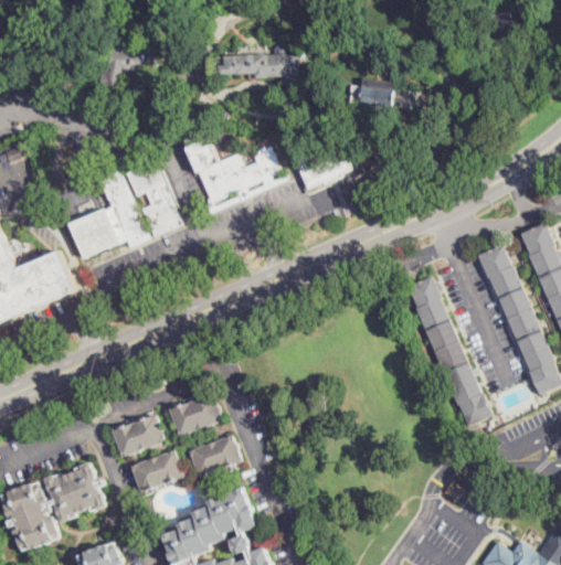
[(514,30),(491,34),(489,19),(510,16),(514,30)]
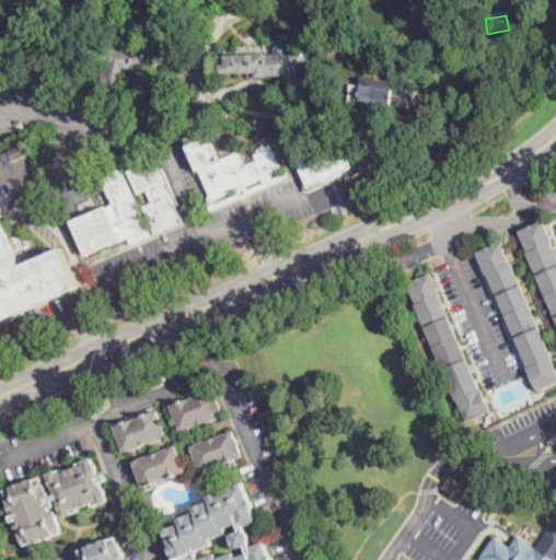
[(152,48),(149,69),(146,68),(145,72),(123,68),(118,88),(101,84),(107,47),(127,50),(128,44),(152,48)]
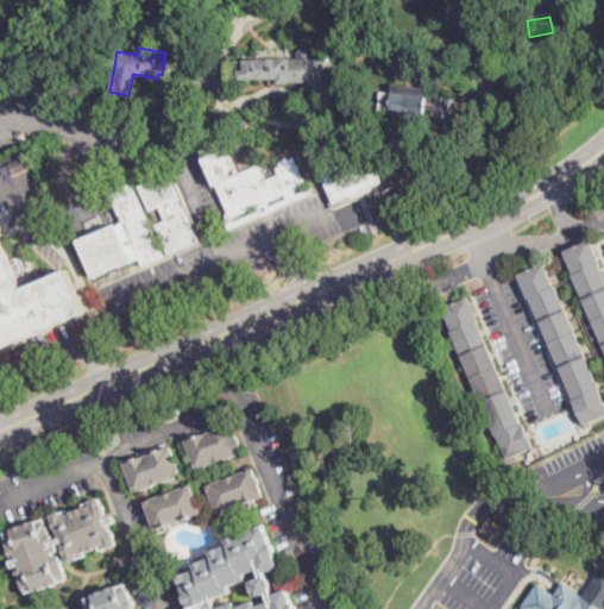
[(307,51),(307,58),(321,57),(322,81),(321,81),(321,92),(303,92),(302,82),(264,83),(264,79),(232,80),(231,69),(234,69),(234,61),(241,61),(241,60),(253,60),(253,58),(287,58),(295,58),(295,54),(300,49),(303,49),(307,51)]
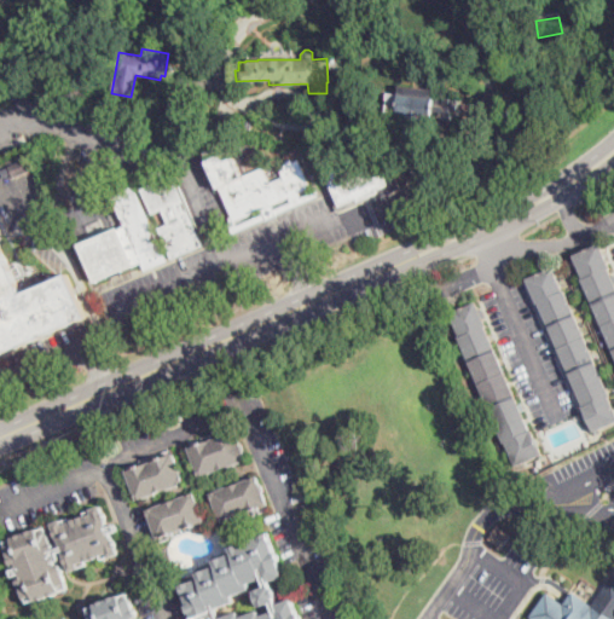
[(521,71),(517,85),(504,81),(508,68),(521,71)]
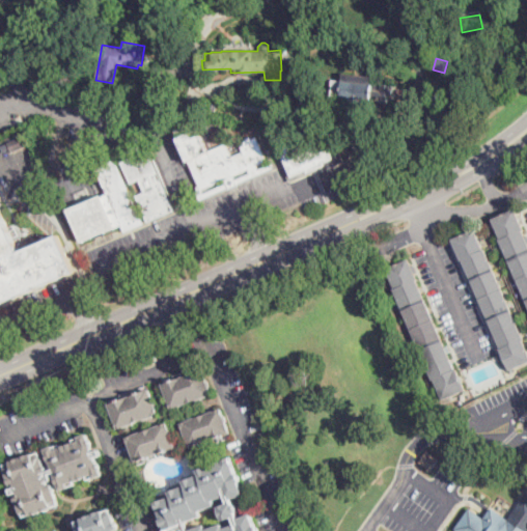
[(370,77),(370,83),(394,85),(393,95),(390,95),(389,104),(386,104),(385,110),(380,110),(380,106),(366,105),(366,102),(359,101),(359,105),(348,104),(348,99),(337,98),(337,96),(328,95),(329,80),(340,82),(340,74),(370,77)]
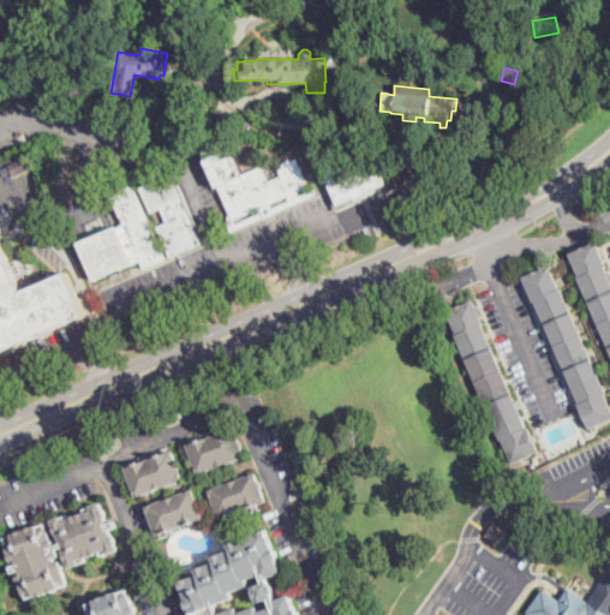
[(187,107),(185,115),(168,112),(171,103),(187,107)]
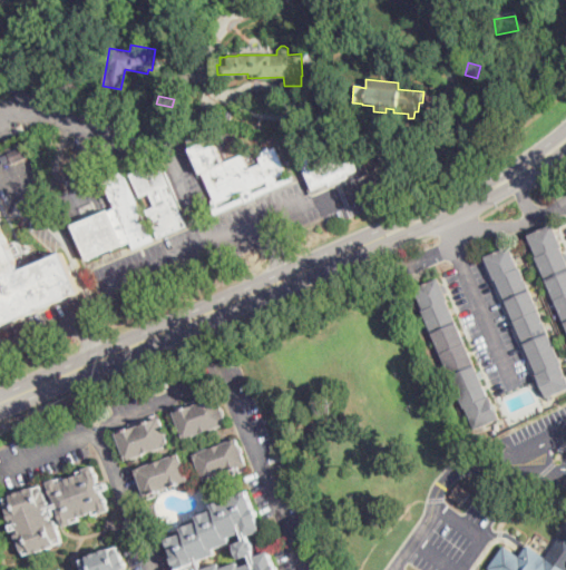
[(295,119),(296,104),(249,101),(249,117),(295,119)]
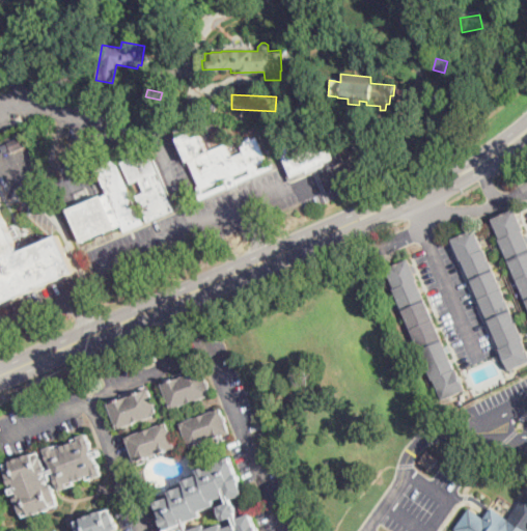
[(213,106),(211,113),(200,110),(202,103),(213,106)]
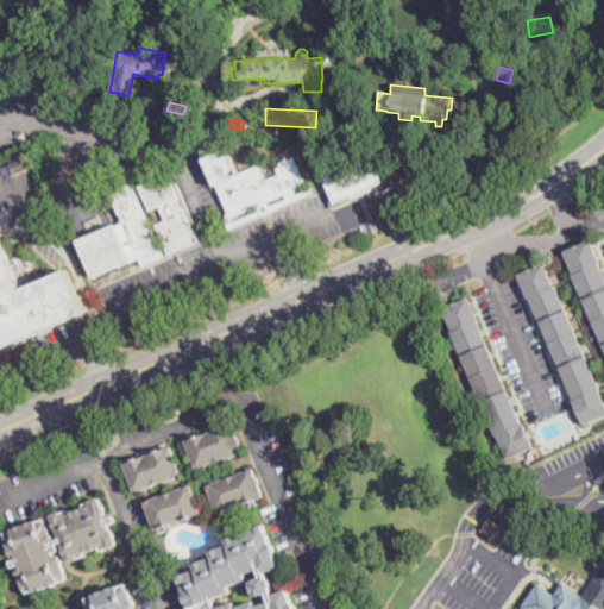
[(127,125),(126,133),(117,132),(118,124),(127,125)]
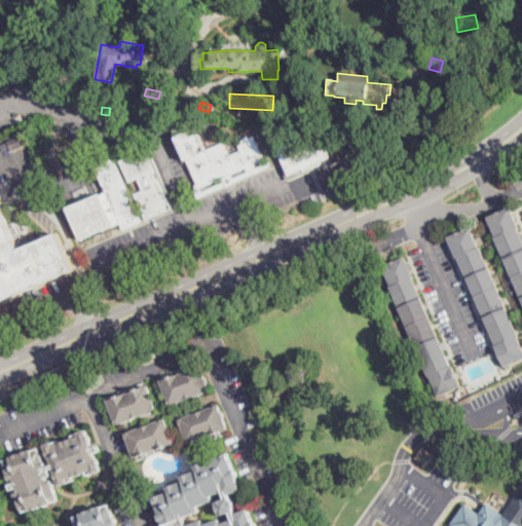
[(212,123),(209,130),(201,127),(204,120),(212,123)]
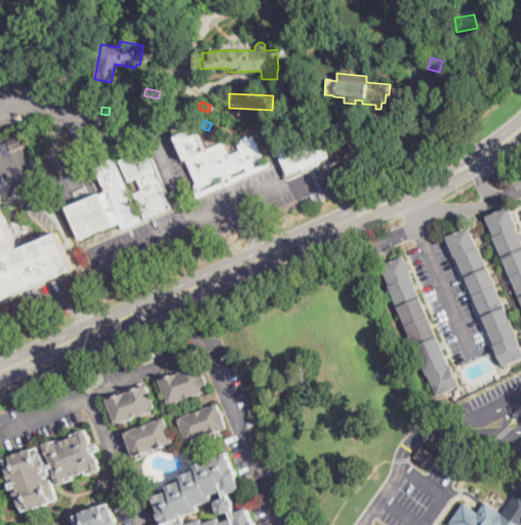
[(186,131),(188,137),(197,134),(203,150),(222,143),(227,155),(238,151),(235,144),(235,143),(242,139),(241,137),(245,136),(246,138),(251,135),(262,159),(264,158),(266,162),(268,167),(232,182),(232,183),(232,184),(230,185),(223,187),(194,199),(192,194),(190,190),(193,189),(192,186),(192,185),(172,136),(186,131)]
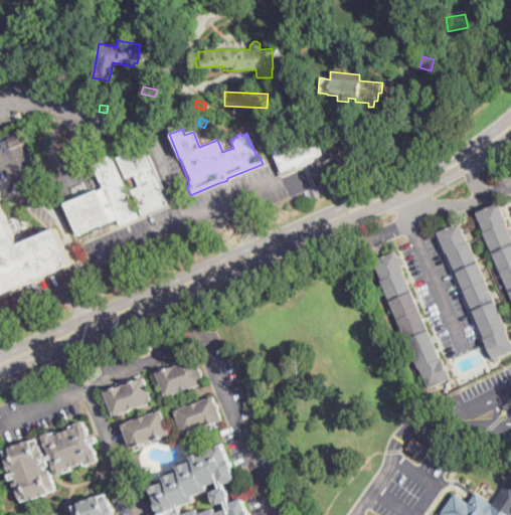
[(24,141),(9,148),(5,138),(20,132),(24,141)]
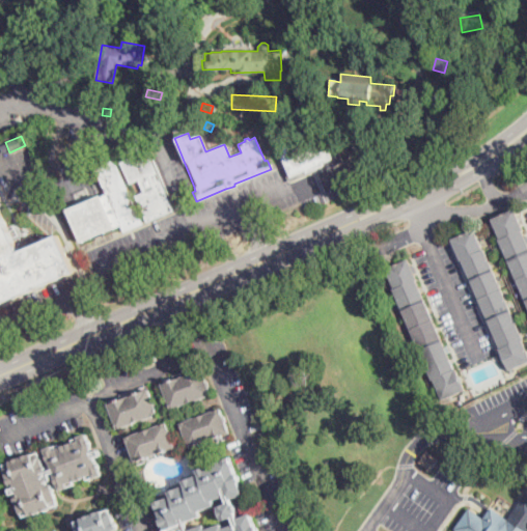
[(300,141),(305,151),(314,147),(317,154),(327,149),(331,159),(328,161),(329,164),(286,183),(278,163),(283,161),(278,150),(300,141)]
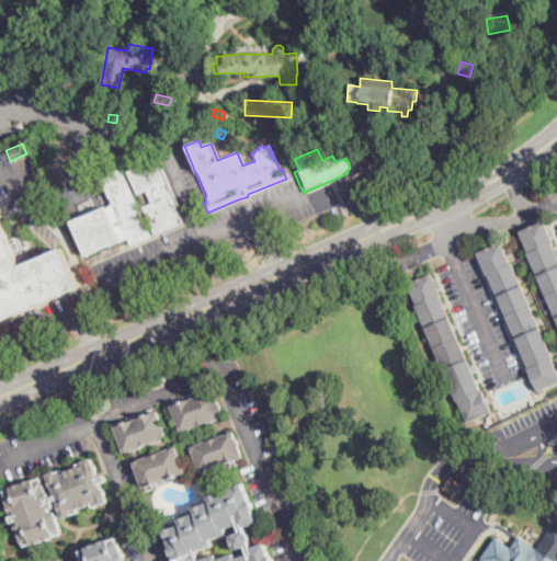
[(154,159),(182,222),(128,245),(125,238),(83,256),(69,222),(103,207),(101,205),(109,202),(99,179),(118,169),(127,187),(132,185),(125,171),(154,159)]
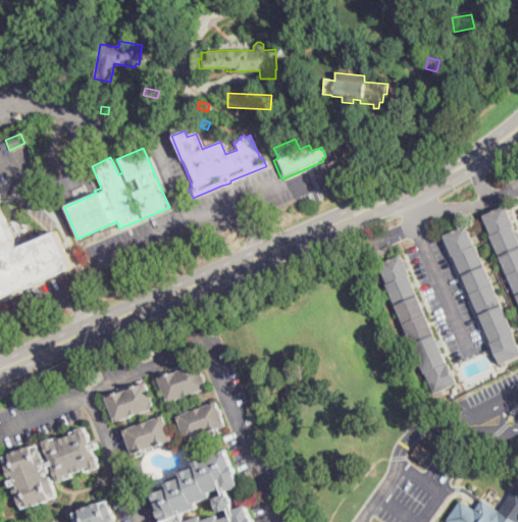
[(517,242),(517,304),(481,215),(503,206),(517,242)]
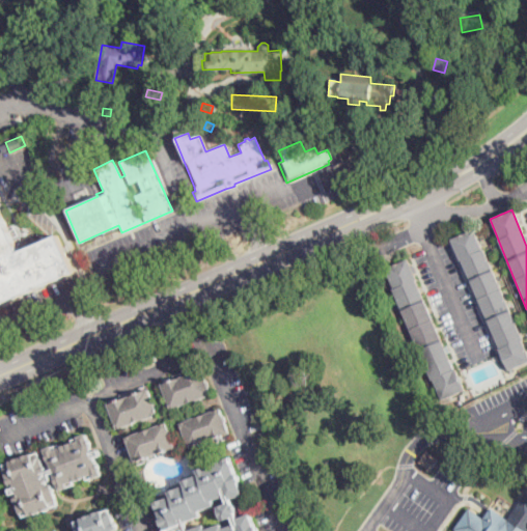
[(0,215),(16,252),(55,234),(71,271),(0,301),(0,215)]
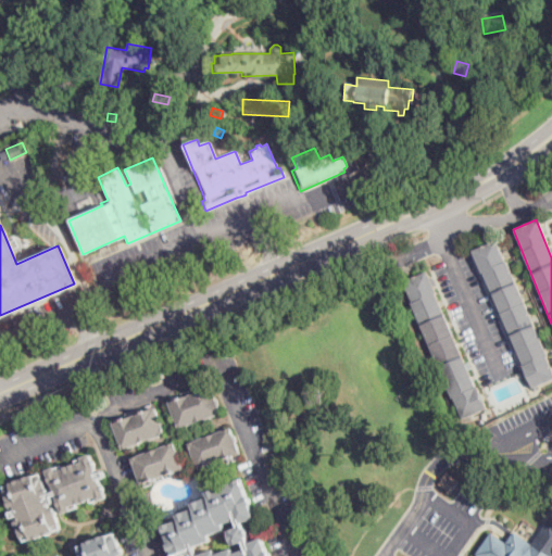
[(502,261),(505,260),(546,355),(543,356),(551,374),(551,377),(529,388),(519,365),(522,365),(481,273),(480,274),(471,251),(493,240),(502,261)]
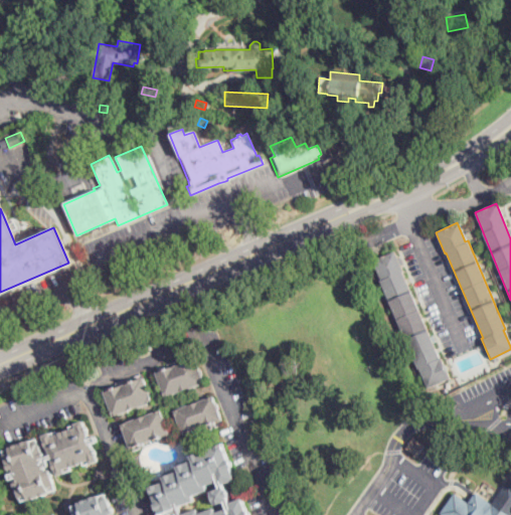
[(21,240),(17,231),(29,225),(33,235),(21,240)]
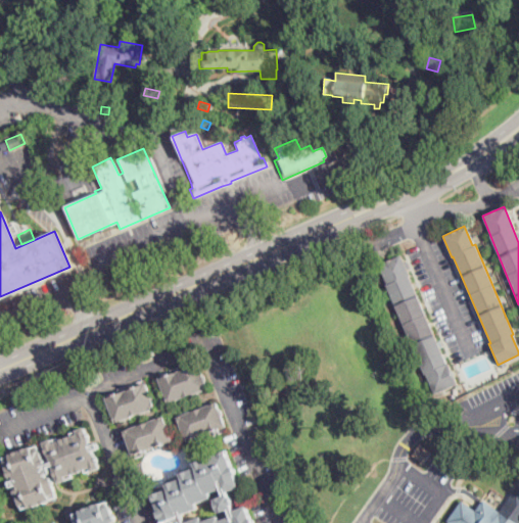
[(445,363),(446,363),(456,383),(432,394),(383,285),(386,284),(377,265),(399,254),(409,276),(408,276),(445,363)]
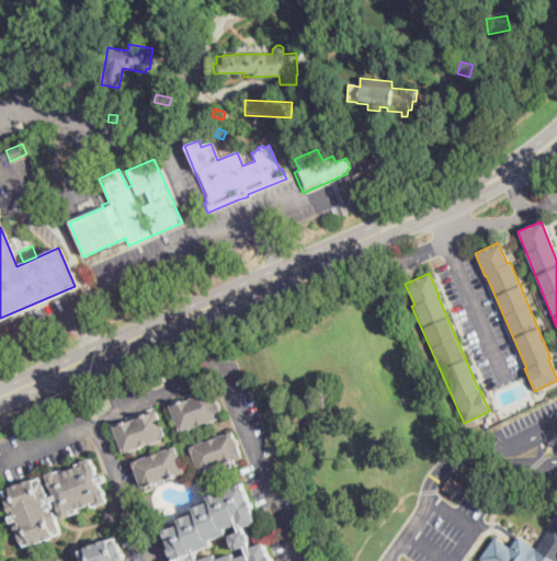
[(178,432),(168,405),(211,390),(220,416),(178,432)]
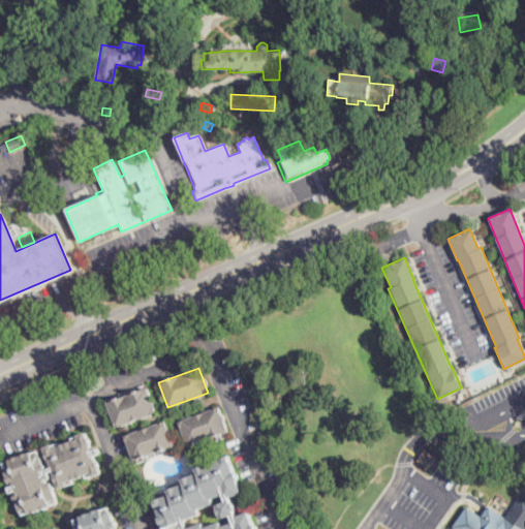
[(115,428),(106,404),(146,389),(155,412),(115,428)]
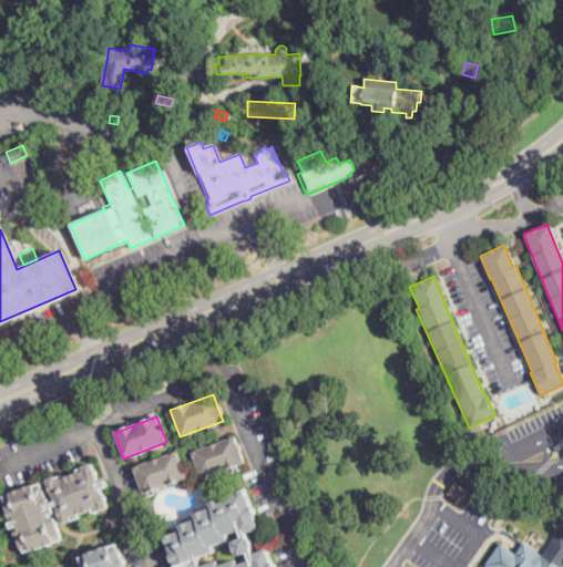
[(200,478),(190,452),(233,435),(243,462),(200,478)]
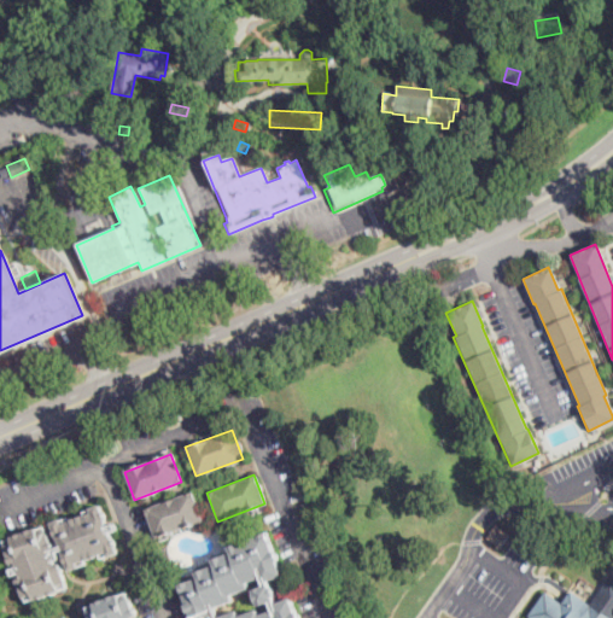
[(153,540),(142,509),(191,491),(203,522),(153,540)]
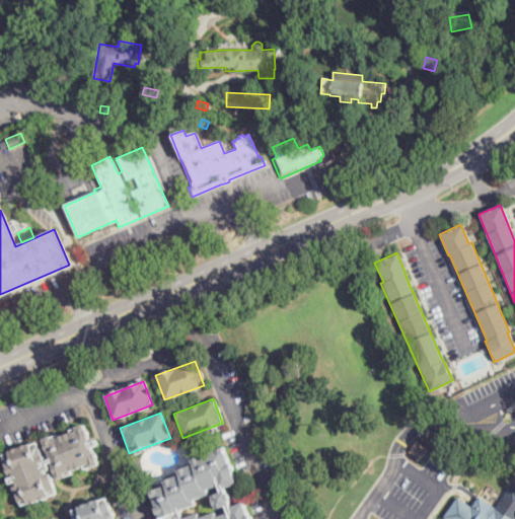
[(82,425),(88,442),(94,440),(96,445),(91,447),(97,464),(83,470),(81,466),(69,471),(70,473),(50,480),(54,493),(20,505),(2,454),(35,442),(38,448),(44,446),(42,439),(55,434),(56,438),(70,433),(68,430),(82,425)]
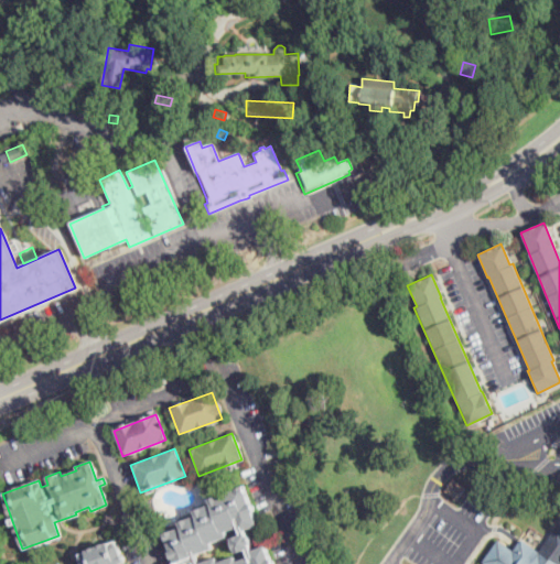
[(463,487),(454,499),(442,490),(450,478),(463,487)]
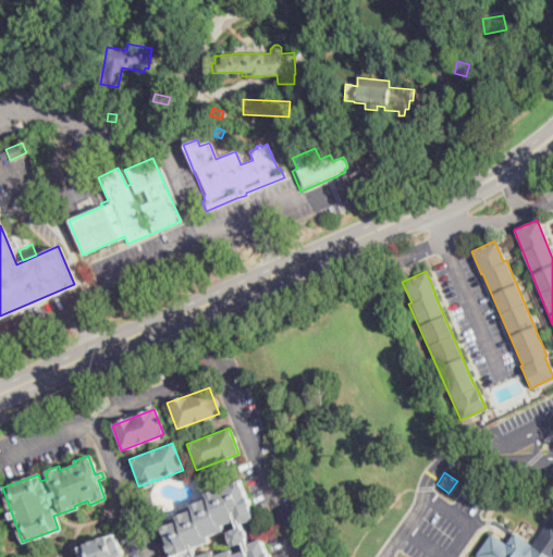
[(254,519),(238,524),(247,545),(259,540),(266,556),(171,556),(160,528),(163,527),(176,521),(174,517),(191,510),(188,505),(195,503),(205,498),(203,494),(204,494),(237,480),(254,519)]
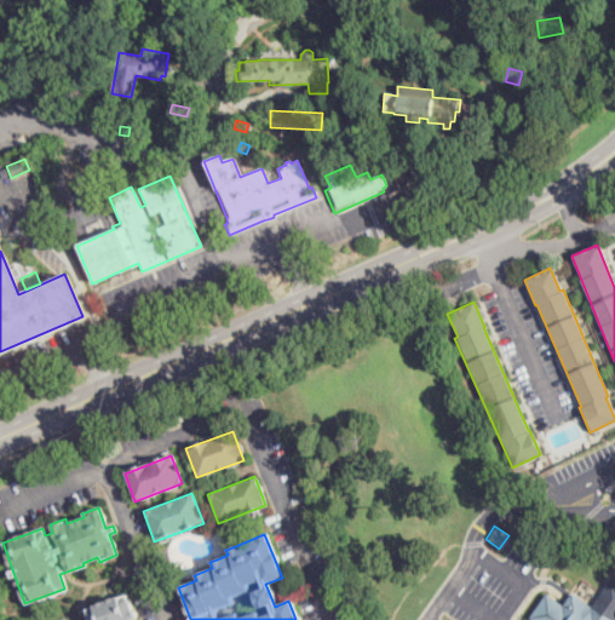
[(164,567),(157,550),(166,547),(172,564),(164,567)]
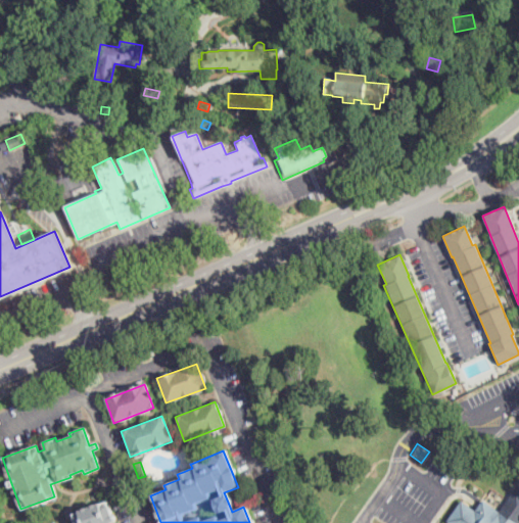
[(518,491),(518,522),(445,522),(444,522),(460,501),(473,511),(480,500),(497,511),(513,487),(518,491)]
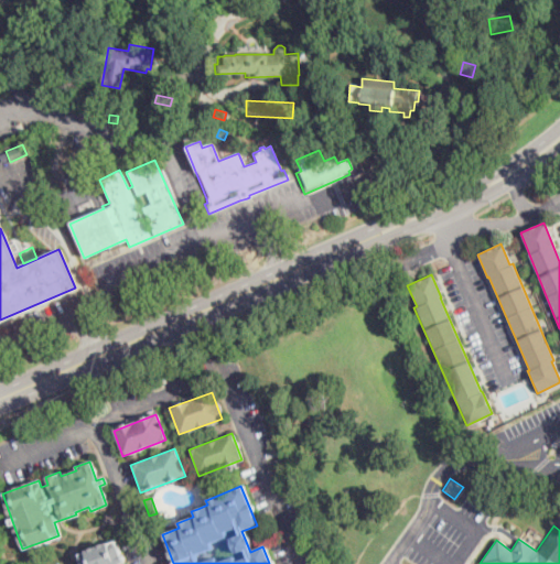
[(114,540),(122,563),(81,563),(77,554),(114,540)]
